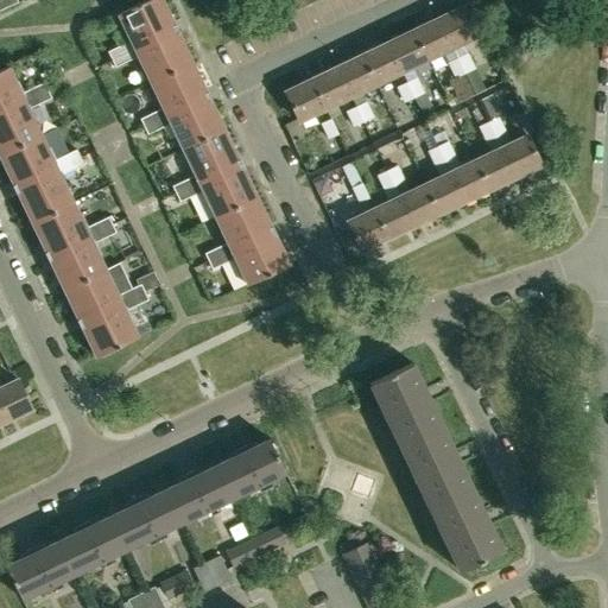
[(145,0),(118,13),(130,39),(134,48),(176,27),(173,21),(163,0),(145,0)]
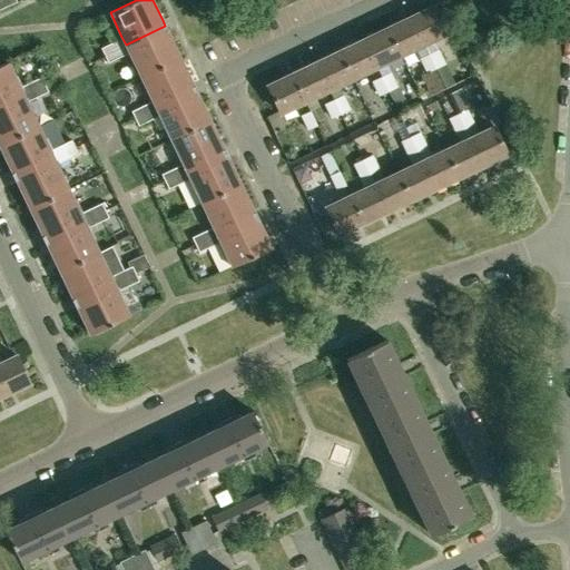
[(411,17),(424,43),(449,32),(435,5),(411,17)]
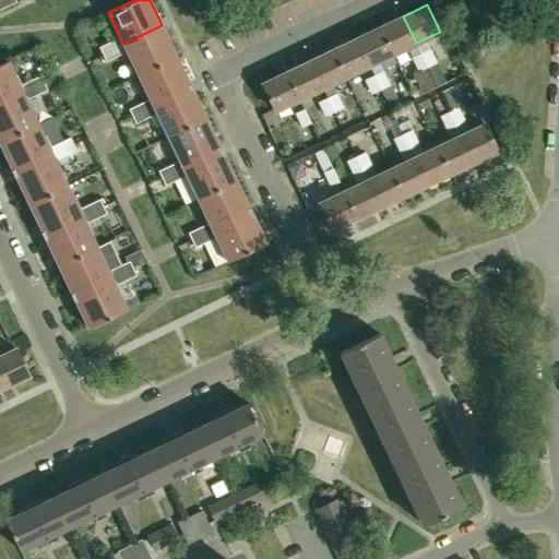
[(393,55),(416,43),(403,16),(380,27),(393,55)]
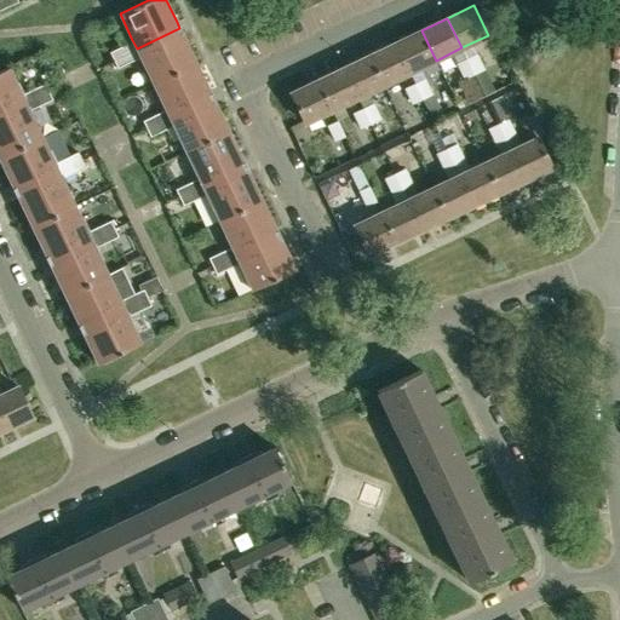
[(132,40),(121,46),(128,63),(141,57),(153,84),(196,63),(183,34),(179,28),(137,49),(132,40)]
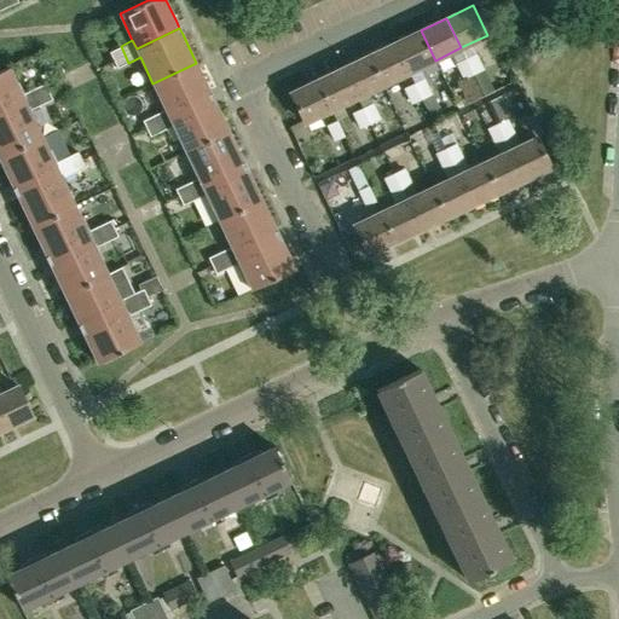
[(421,30),(403,39),(398,41),(394,42),(409,73),(418,68),(435,61),(421,30)]
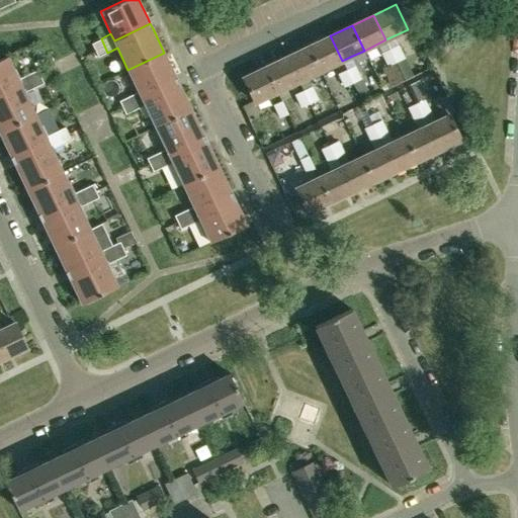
[(321,71),(342,61),(330,35),(309,47),(321,71)]
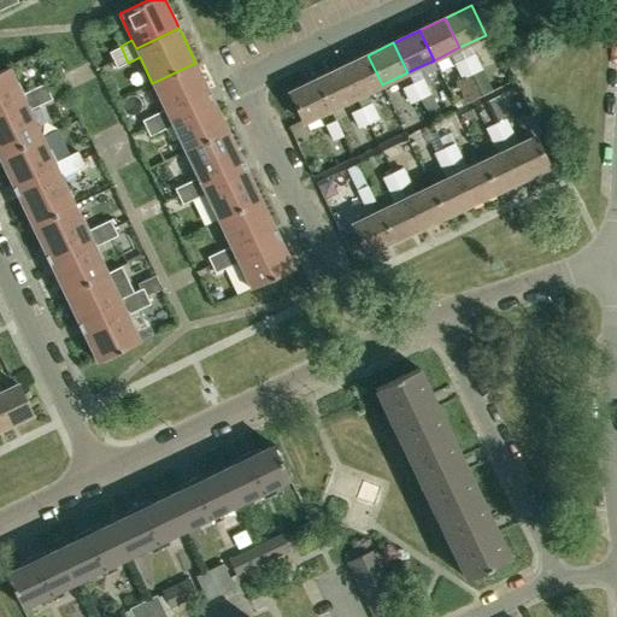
[(110,51),(118,68),(128,63),(121,46),(110,51)]
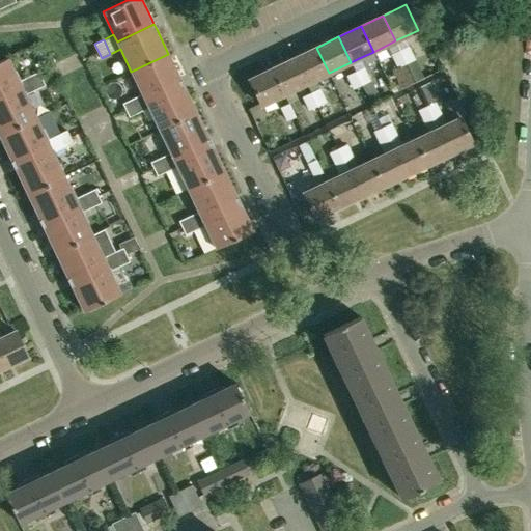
[(400,50),(407,63),(415,59),(409,46),(400,50)]
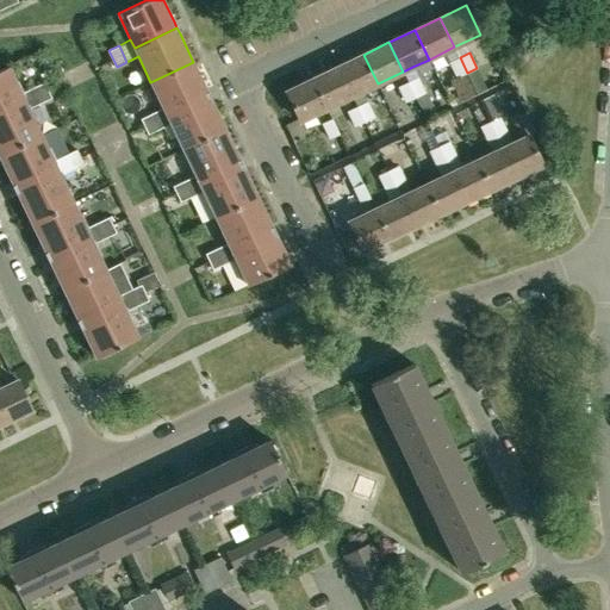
[(352,97),(378,83),(363,55),(337,67),(352,97)]
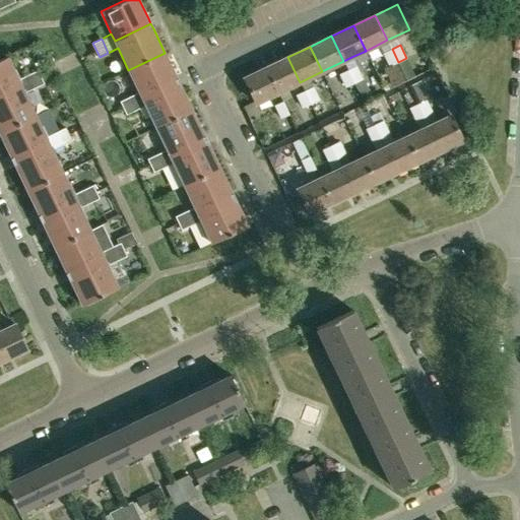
[(389,66),(398,62),(392,49),(383,53),(389,66)]
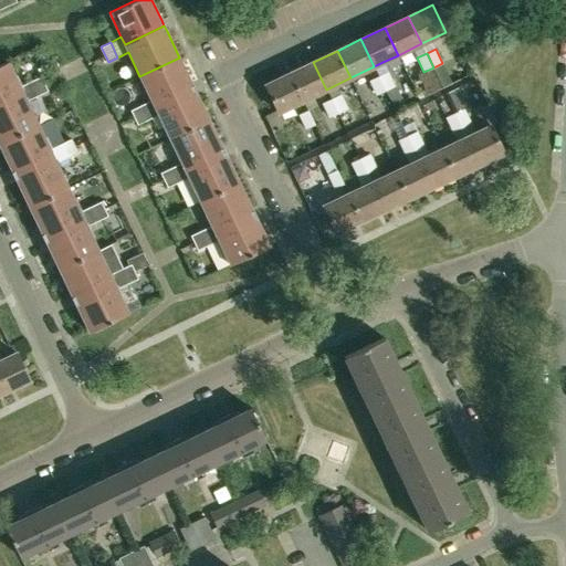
[(179,58),(139,76),(152,100),(155,107),(194,88),(191,83),(179,58)]
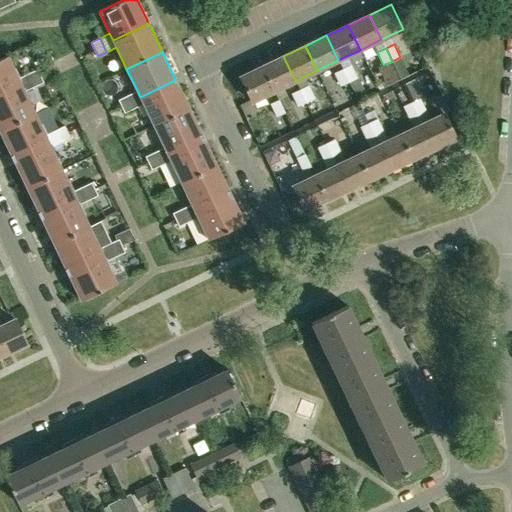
[(7,56),(0,58),(0,94),(21,85),(24,92),(34,87),(27,73),(17,77),(7,56)]
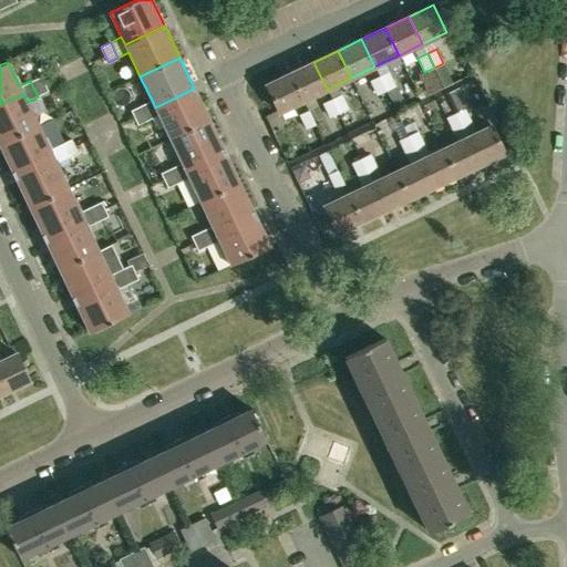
[(303,101),(327,90),(313,62),(290,74),(303,101)]
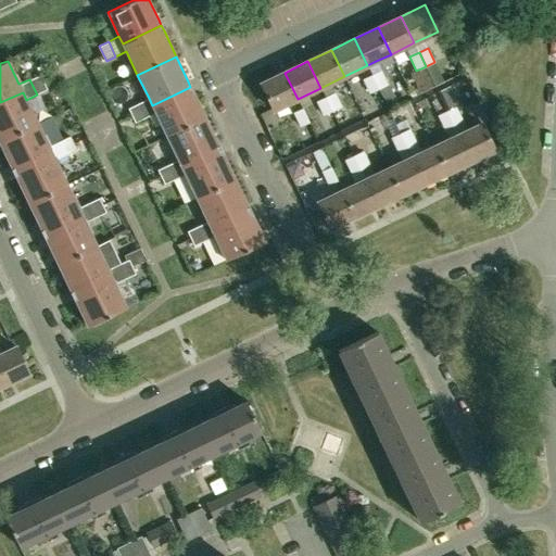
[(388,84),(381,71),(373,75),(379,88),(388,84)]
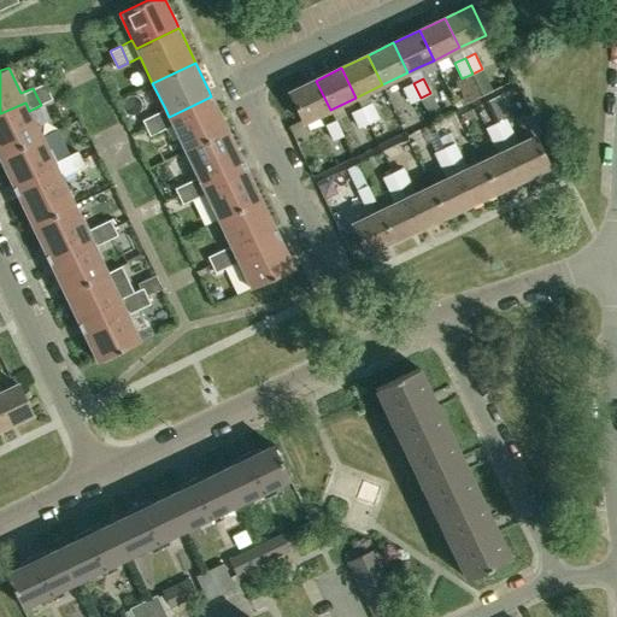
[(304,123),(330,110),(316,81),(289,93),(304,123)]
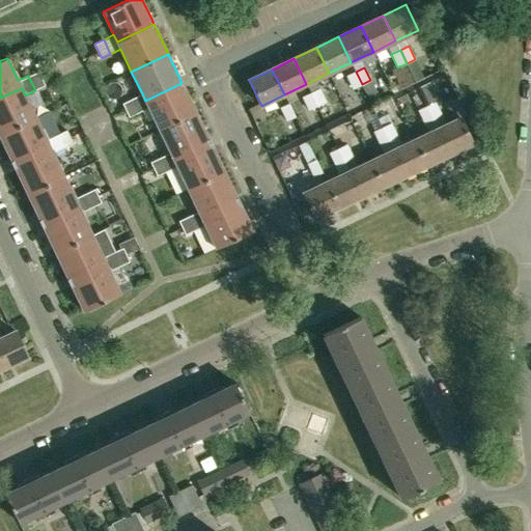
[(44,86),(37,72),(28,76),(35,90),(44,86)]
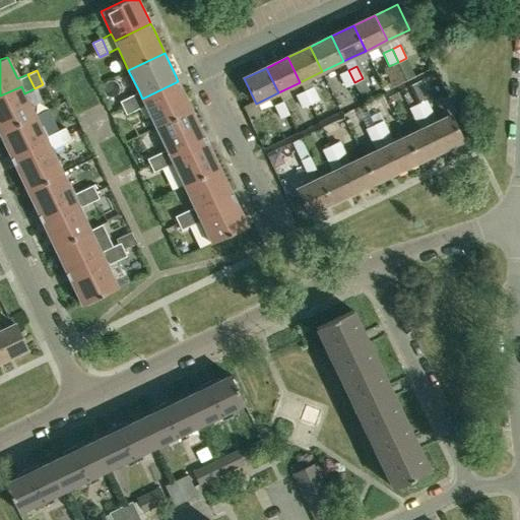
[(345,86),(354,82),(348,70),(339,74),(345,86)]
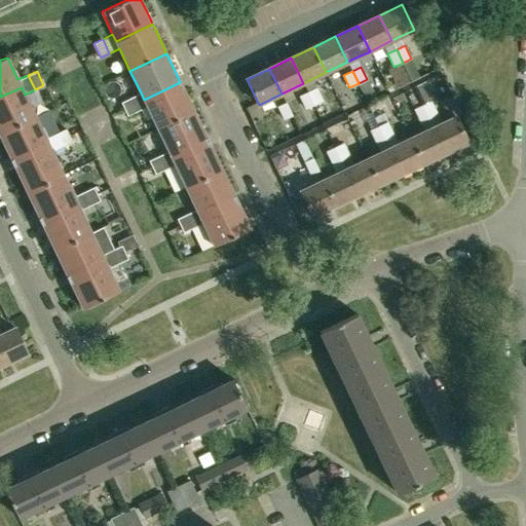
[(141,92),(130,98),(138,112),(147,107),(158,128),(194,111),(183,87),(181,83),(180,82),(144,100),(141,92)]
